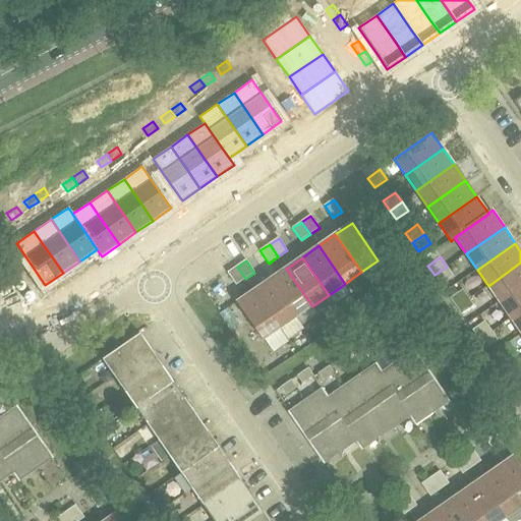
[(520,287),(520,263),(488,286),(500,301),(520,287)]
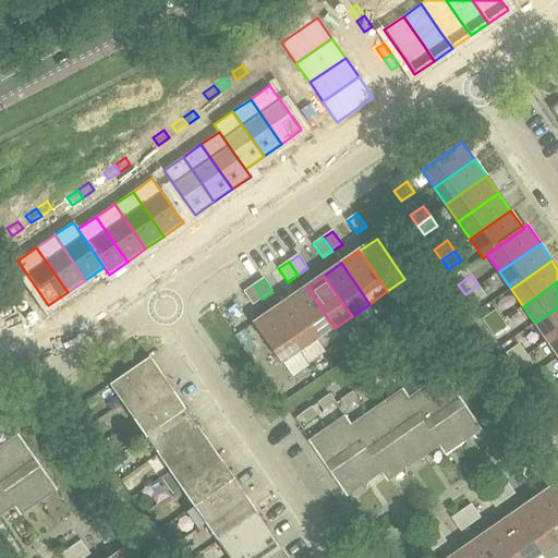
[(244,293),(253,306),(263,299),(254,286),(244,293)]
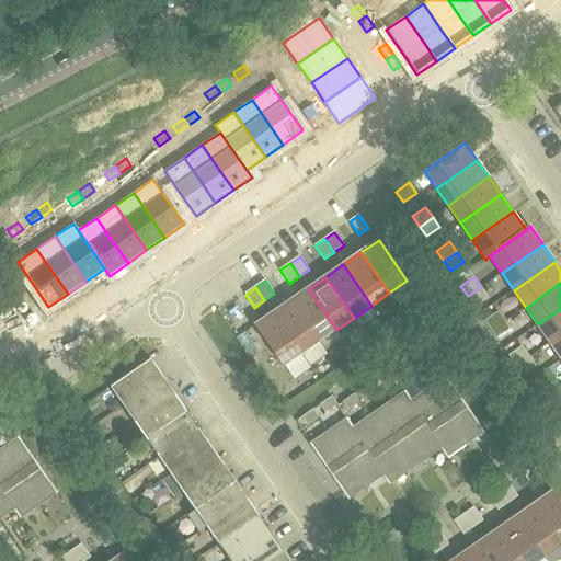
[(468,296),(474,306),(488,297),(481,287),(468,296)]
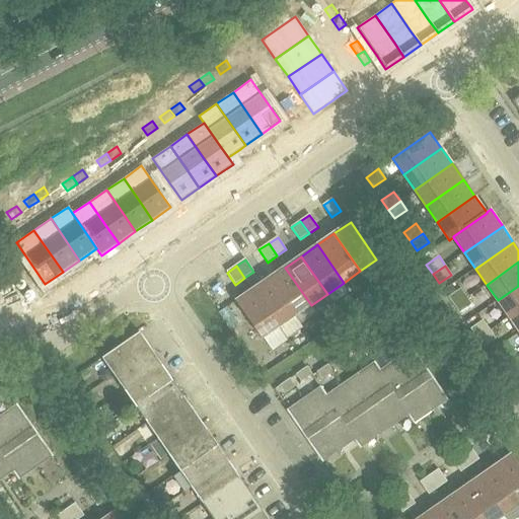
[(311,305),(285,268),(269,279),(295,316),(311,305)]
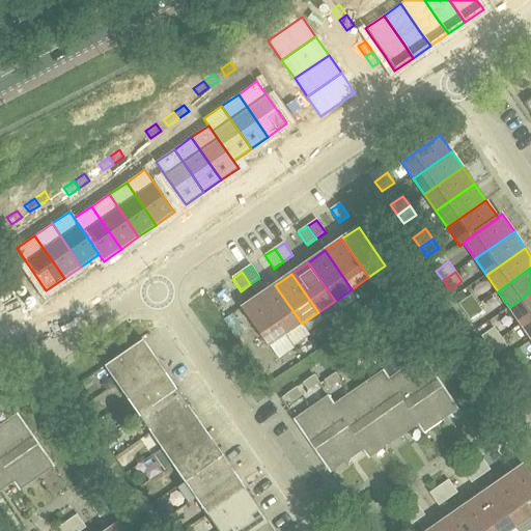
[(275,285),(258,297),(285,336),(302,324),(275,285)]
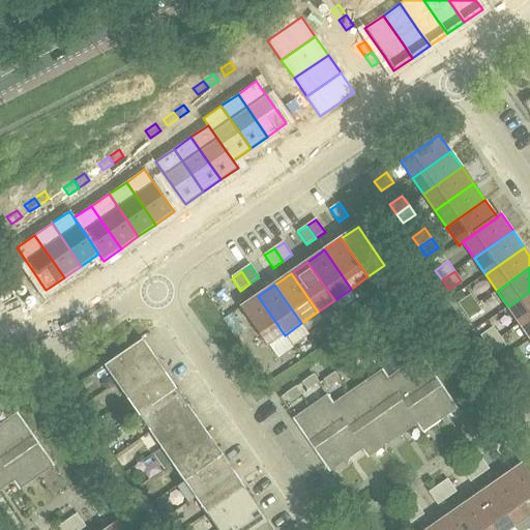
[(529,316),(529,292),(508,306),(520,323),(529,316)]
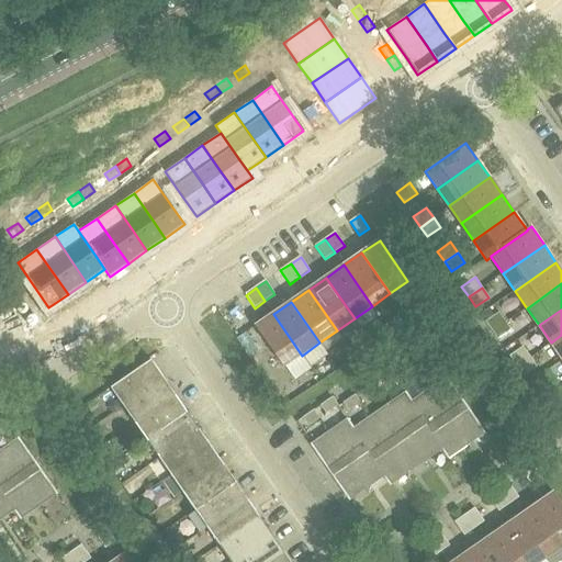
[(485,321),(492,332),(506,322),(498,312),(485,321)]
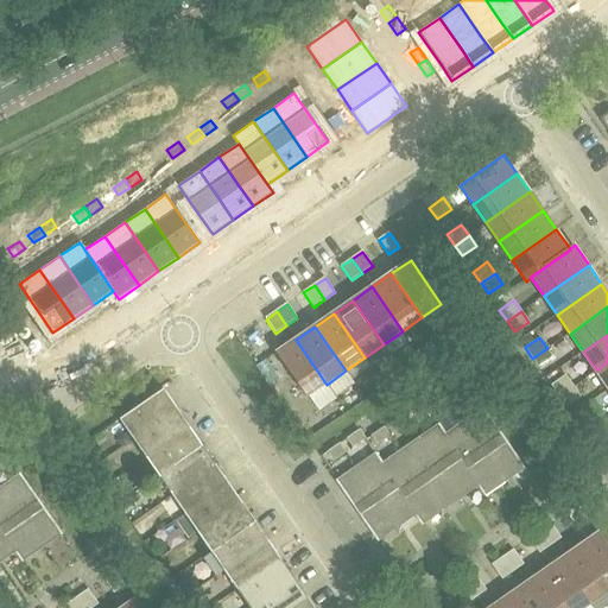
[(306,398),(327,385),(296,340),(277,354),(306,398)]
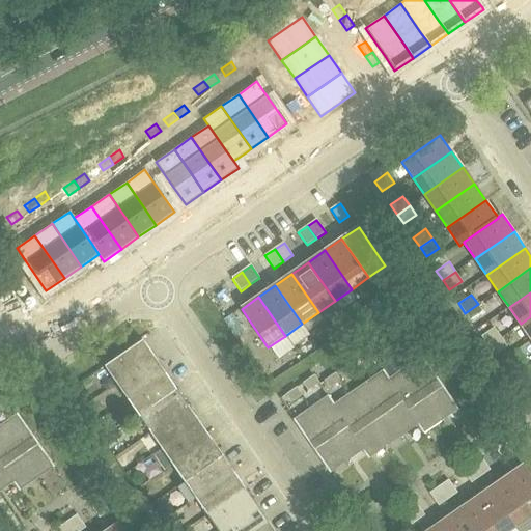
[(484,313),(478,304),(465,313),(472,323),(484,313)]
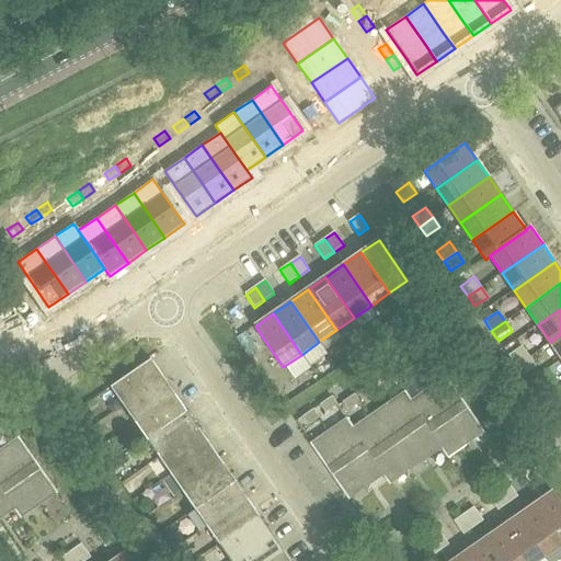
[(560,334),(550,342),(560,357),(560,334)]
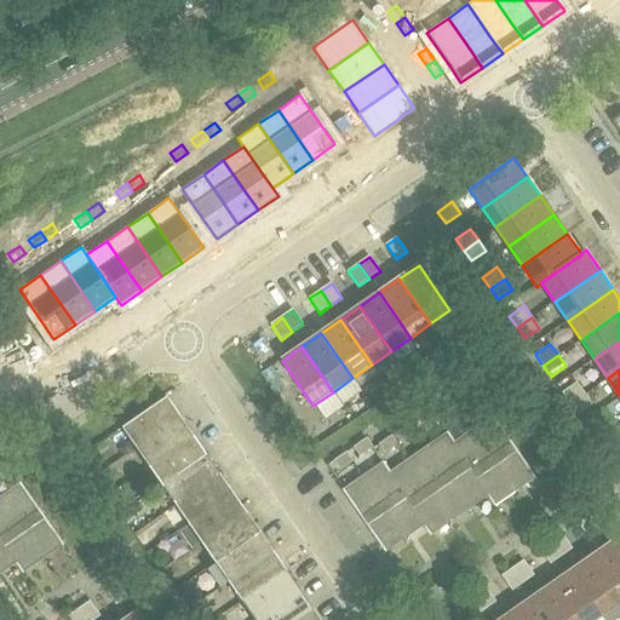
[(562,392),(569,403),(585,394),(577,382),(562,392)]
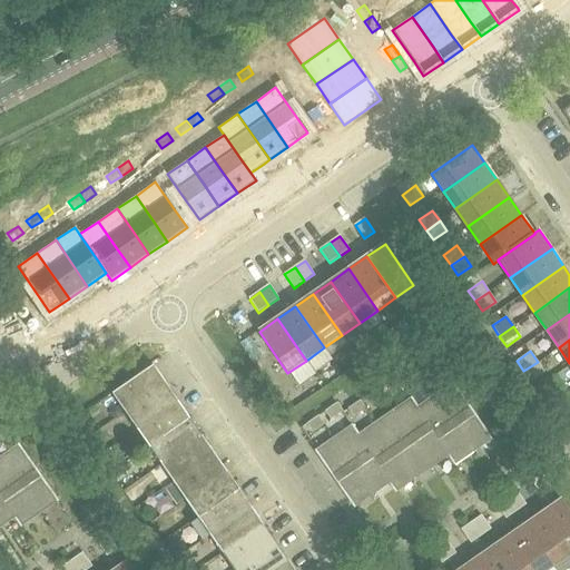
[(438,362),(426,370),(432,377),(443,369),(438,362)]
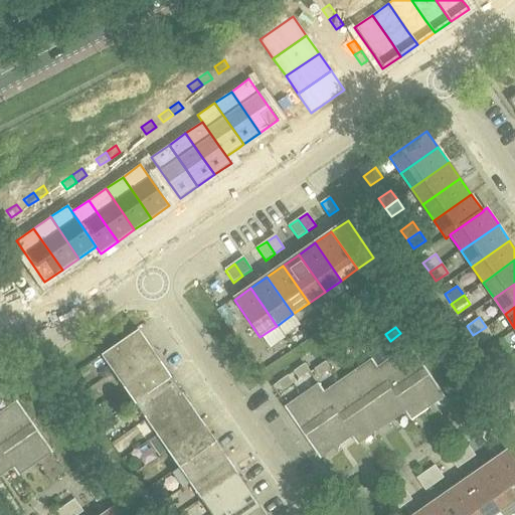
[(492,336),(486,327),(473,335),(480,344),(492,336)]
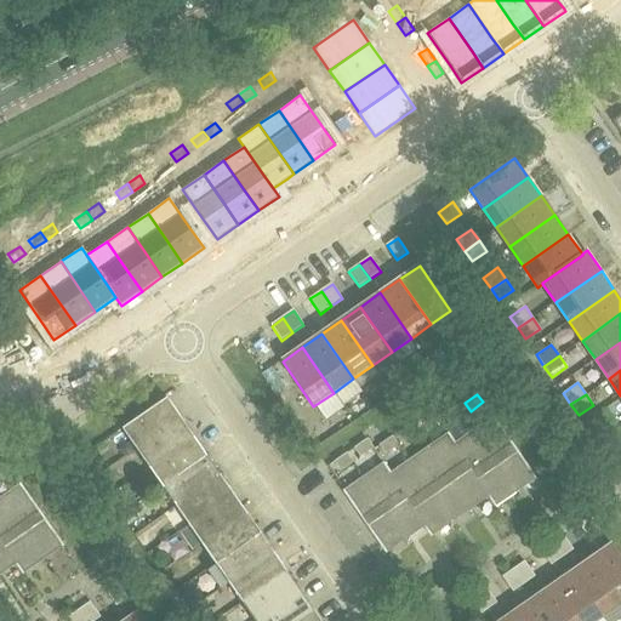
[(123,429),(137,450),(182,420),(167,399),(123,429)]
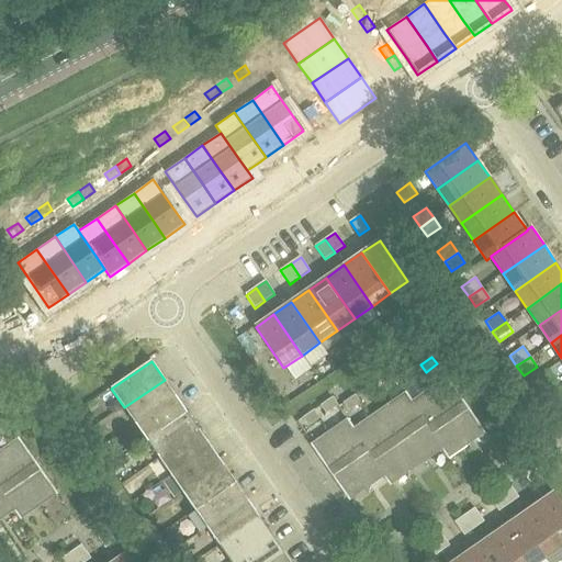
[(419,375),(414,369),(402,378),(407,384),(419,375)]
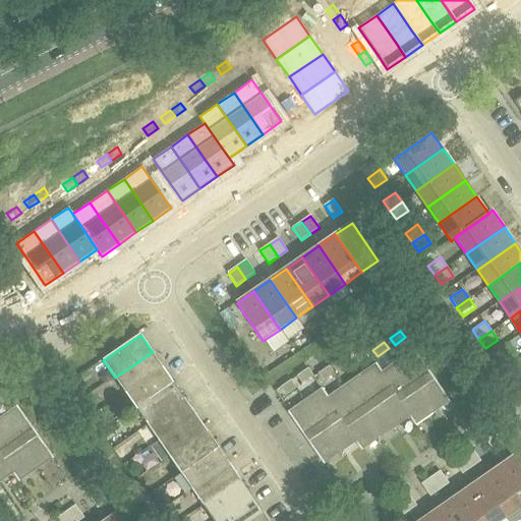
[(363,343),(351,351),(356,358),(367,350),(363,343)]
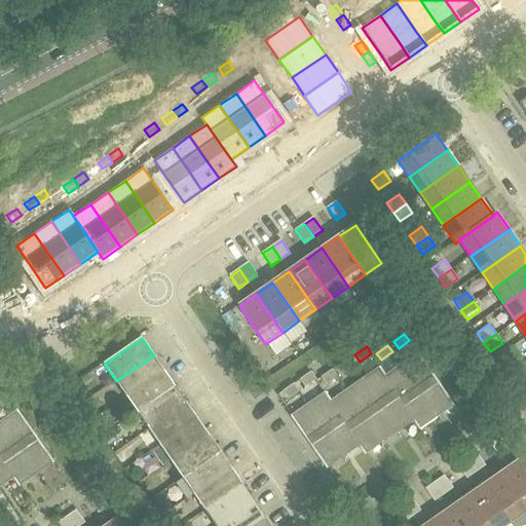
[(402,365),(439,417),(454,406),(418,353),(402,365)]
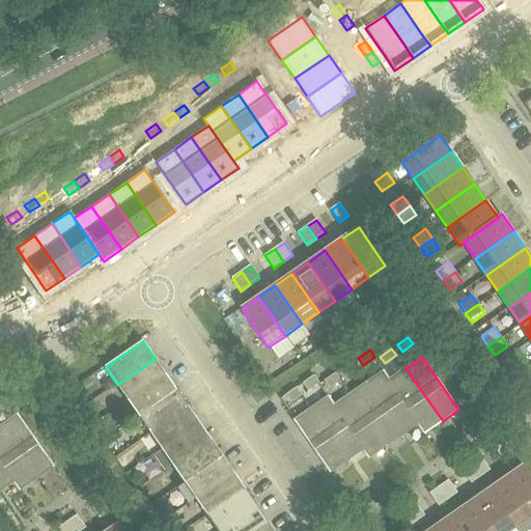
[(117,385),(128,401),(166,374),(156,359),(117,385)]
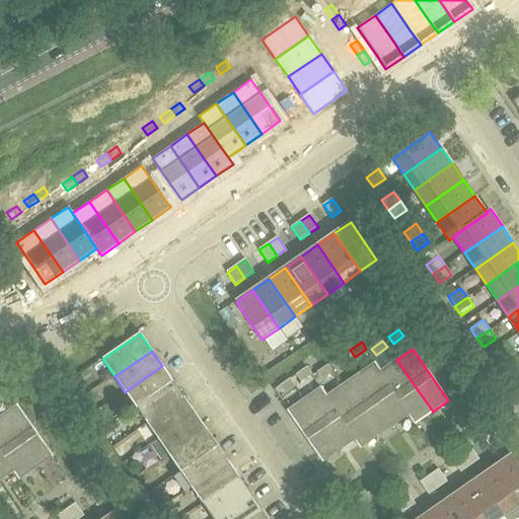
[(493,361),(499,370),(512,362),(505,352),(493,361)]
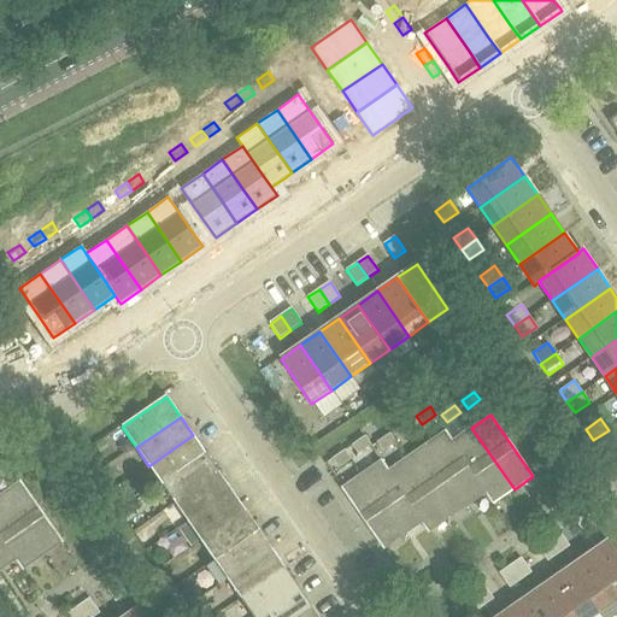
[(415,429),(410,421),(397,430),(403,439),(415,429)]
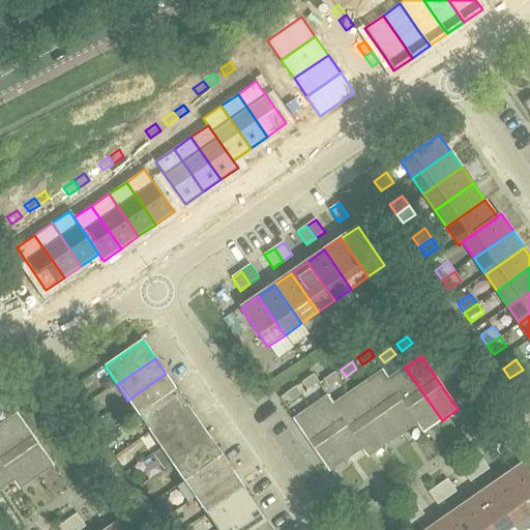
[(423,433),(442,420),(405,367),(389,378),(388,379),(418,423),(417,424),(423,433)]
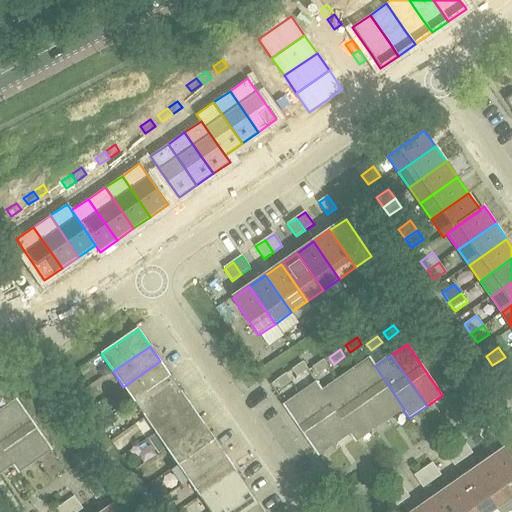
[(388,420),(403,410),(404,409),(375,366),(376,365),(370,357),(353,369),(388,420)]
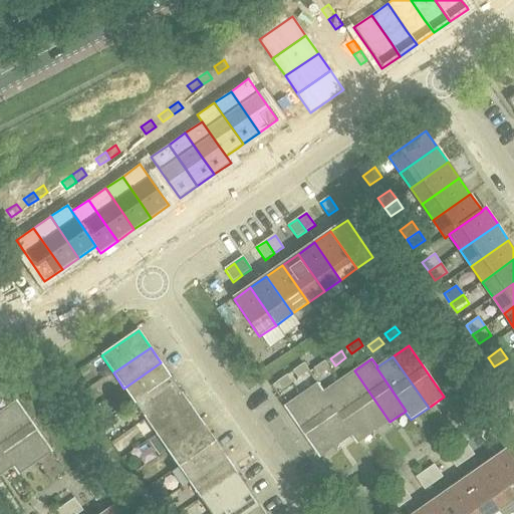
[(513,367),(507,358),(494,366),(501,375),(513,367)]
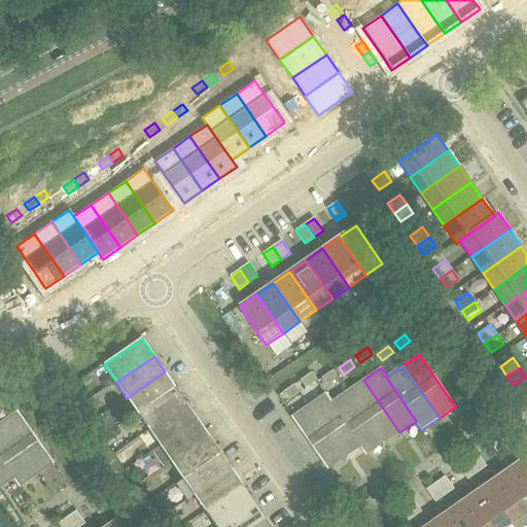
[(327,385),(339,378),(334,371),(322,379),(327,385)]
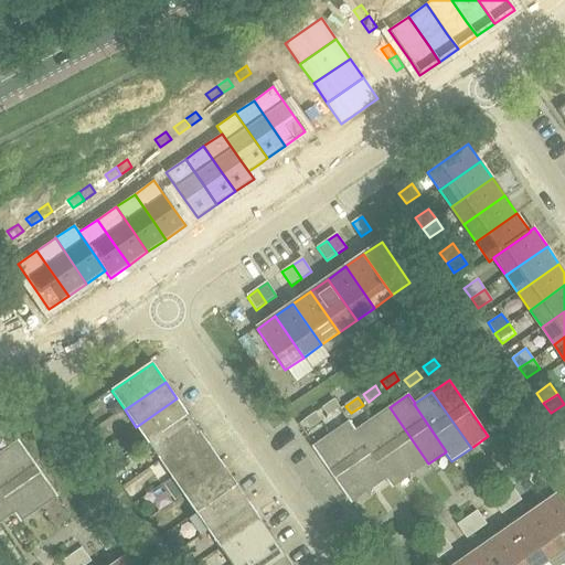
[(148,445),(189,416),(177,398),(136,427),(148,445)]
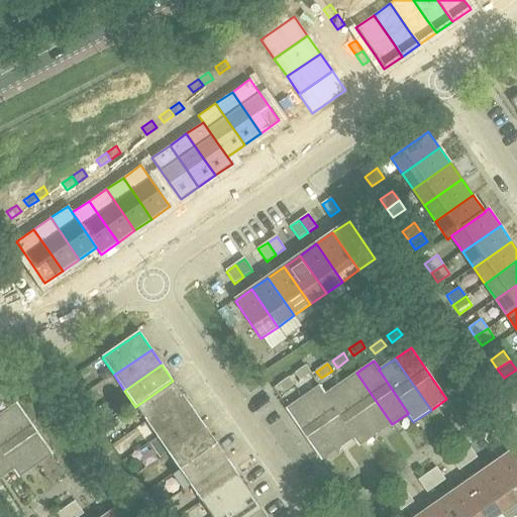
[(296,374),(300,381),(312,373),(307,366),(296,374)]
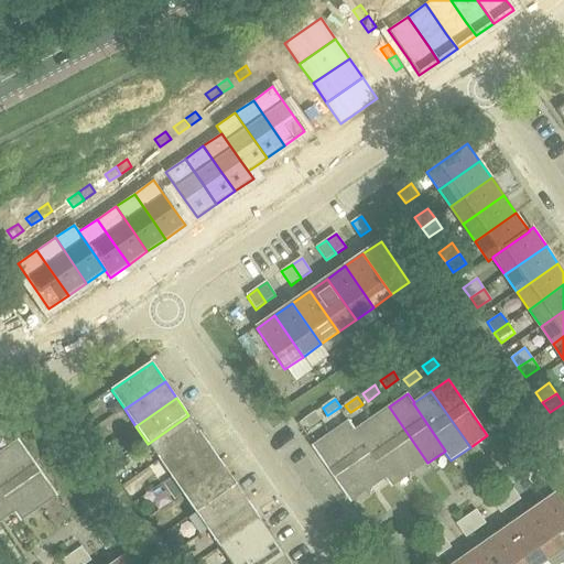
[(410,475),(427,463),(389,407),(371,418),(410,475)]
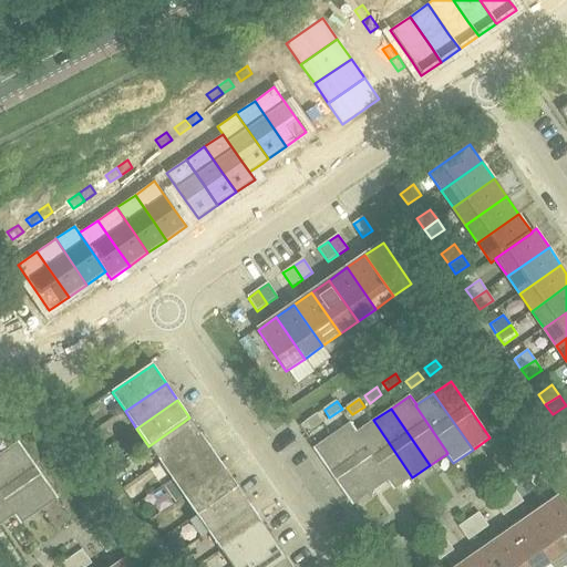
[(85,411),(74,418),(82,430),(93,422),(85,411)]
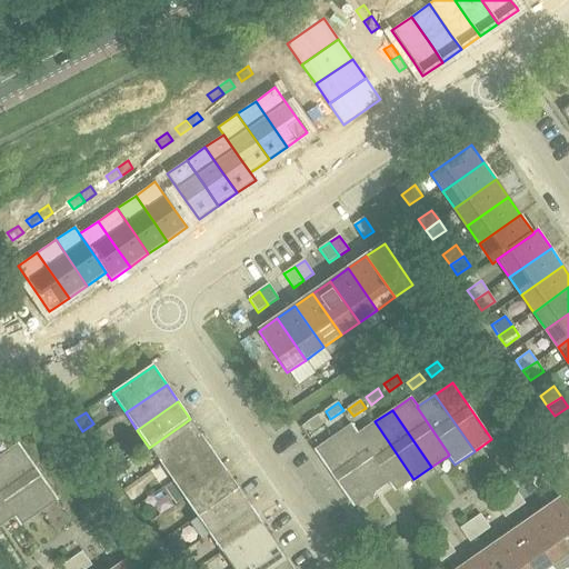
[(318,416),(307,425),(312,432),(323,425),(318,416)]
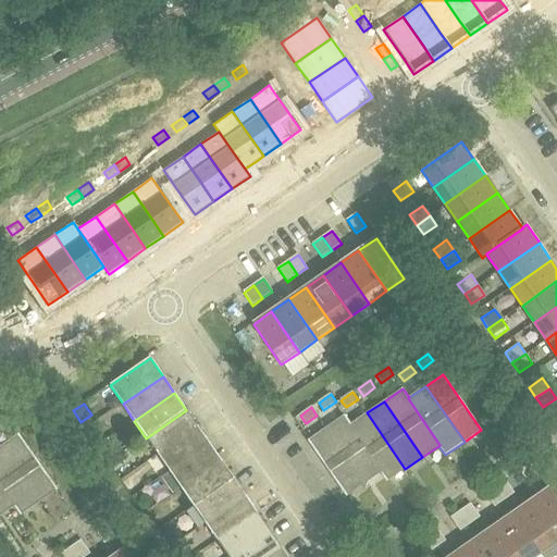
[(146,438),(158,455),(198,428),(186,410),(146,438)]
